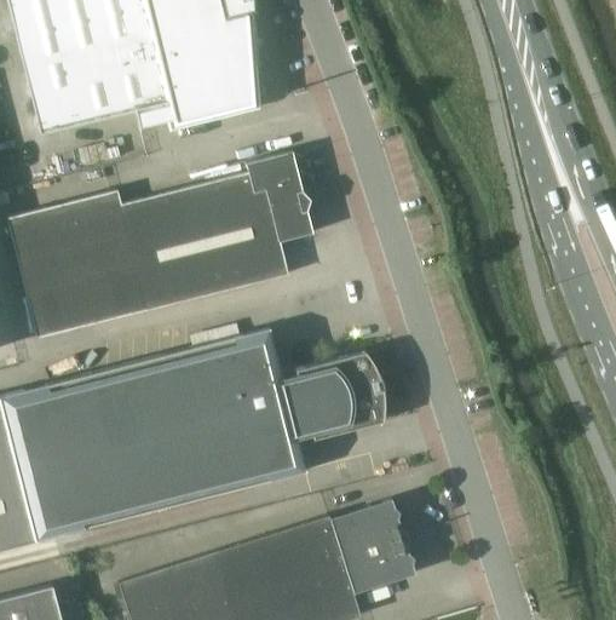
[(9,0),(42,135),(137,110),(142,127),(172,120),(173,128),(213,119),(209,102),(251,91),(230,10),(242,7),(240,0),(9,0)]
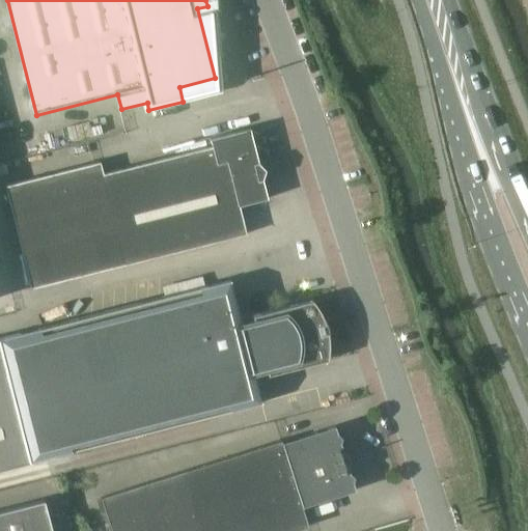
[(270,199),(251,129),(212,139),(214,147),(105,174),(102,162),(7,186),(33,288),(249,234),(242,206),(270,199)]
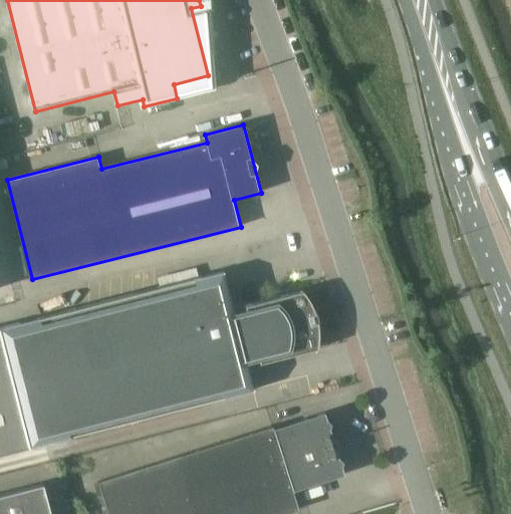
[(200,292),(197,278),(0,328),(30,448),(255,391),(248,363),(260,360),(261,363),(319,348),(320,341),(320,330),(320,325),(318,316),(315,309),(313,304),(304,291),(246,306),(247,310),(235,313),(228,285),(200,292)]
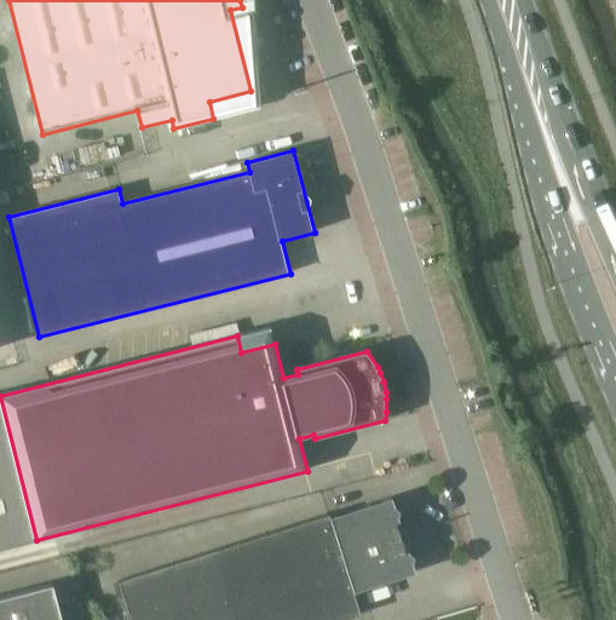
[(0,549),(36,540),(0,396),(0,549)]
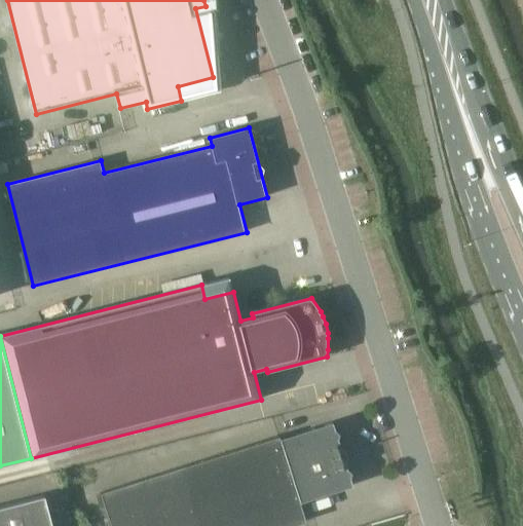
[(341,449),(338,440),(340,435),(336,430),(333,423),(282,440),(281,437),(180,468),(107,491),(118,525),(293,525),(307,522),(301,502),(353,486),(350,479),(352,474),(347,470),(345,460),(348,457),(345,449),(341,449)]
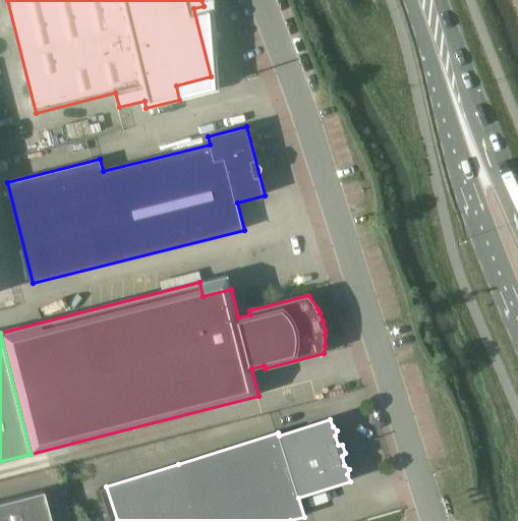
[(52,520),(46,491),(0,503),(0,520),(52,520)]
